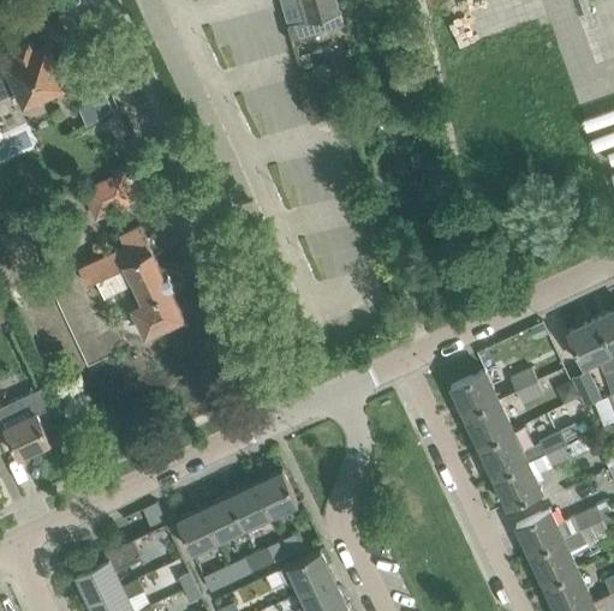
[(345,25),(338,0),(279,0),(286,25),(292,47),(293,47),(291,40),(325,30),(345,25)]
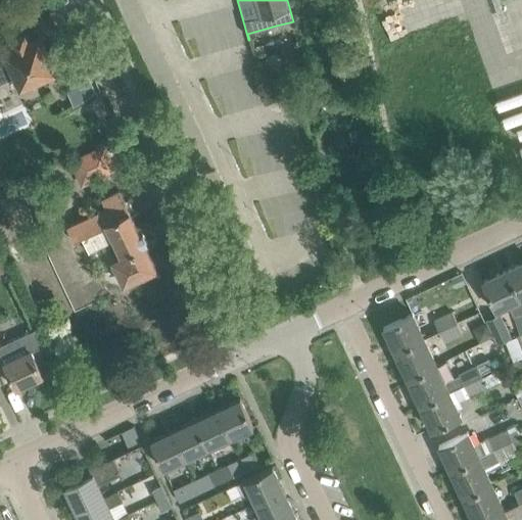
[(20,89),(43,79),(61,71),(53,52),(46,55),(39,40),(26,45),(22,38),(1,47),(2,49),(0,50),(0,76),(11,71),(20,89)]
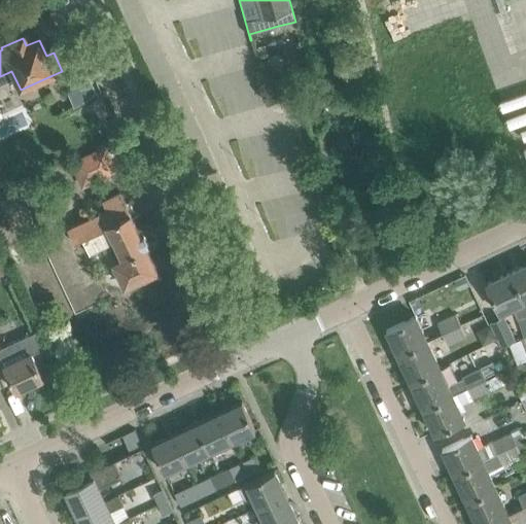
[(67,164),(79,189),(115,172),(104,146),(67,164)]
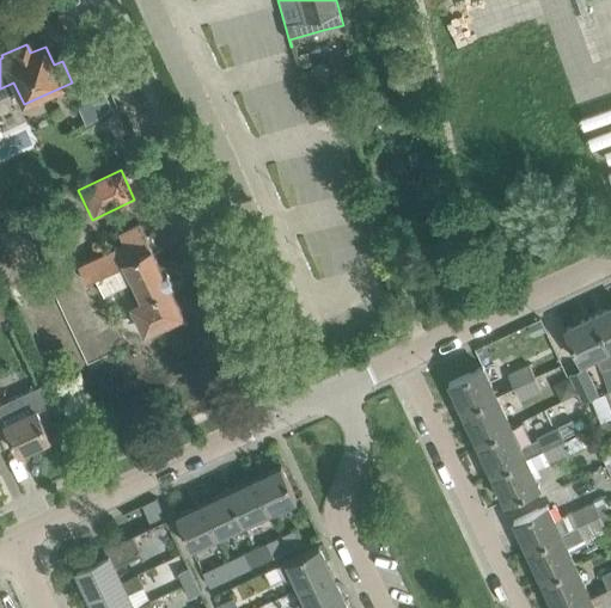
[(0,221),(10,216),(0,197),(0,221)]
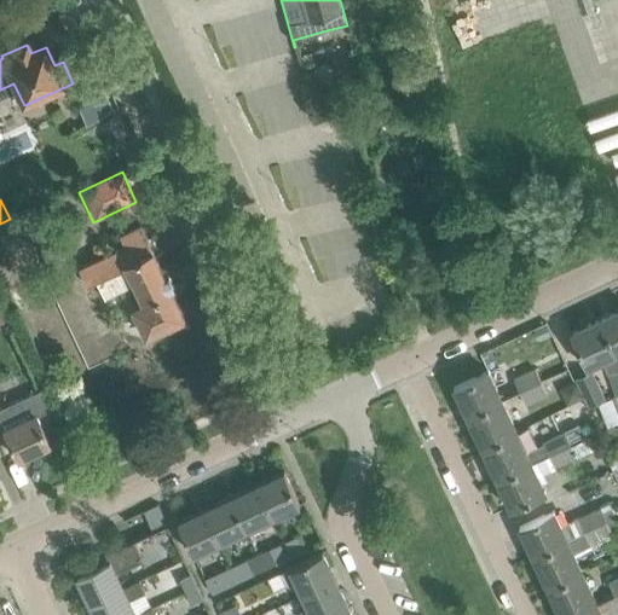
[(105,301),(133,286),(143,306),(132,312),(145,340),(184,320),(140,228),(119,239),(123,249),(79,271),(87,290),(88,289),(87,286),(96,282),(105,301)]
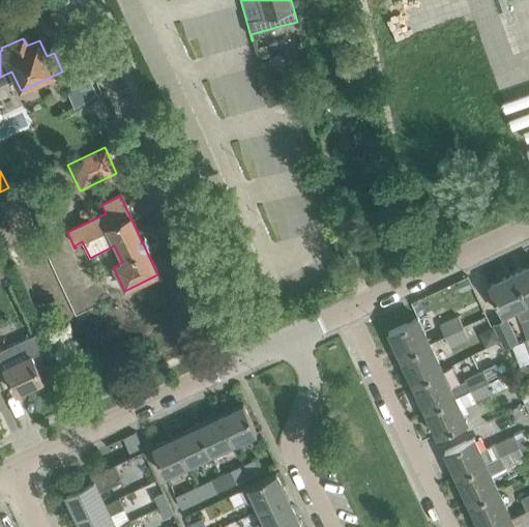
[(19,232),(28,228),(22,213),(12,217),(19,232)]
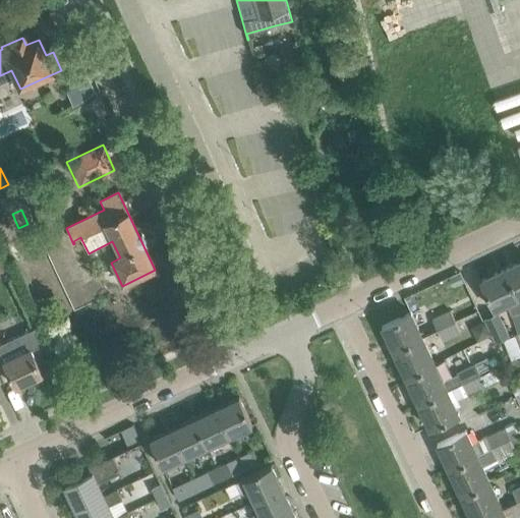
[(13,233),(6,218),(0,221),(0,236),(1,239),(13,233)]
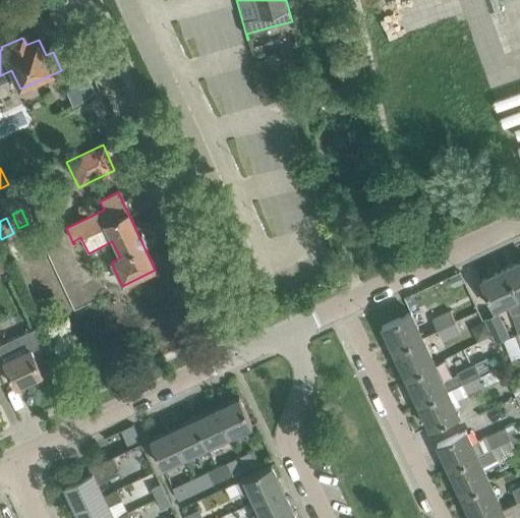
[(518,300),(519,298),(519,263),(504,271),(518,300)]
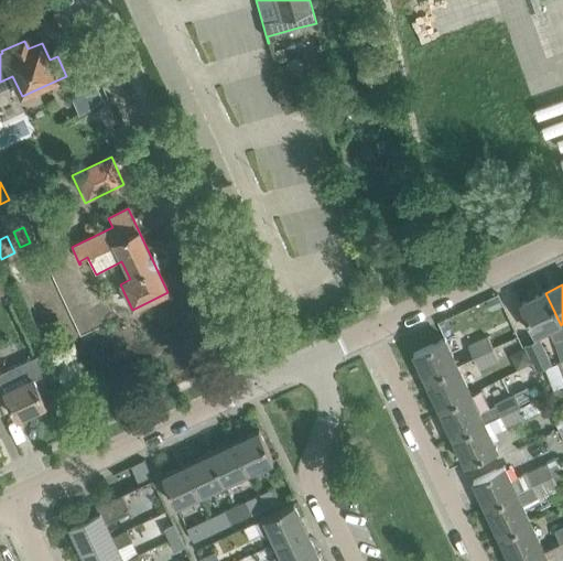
[(562,330),(561,325),(545,293),(519,305),(534,337),(548,331),(554,344),(562,341),(562,330)]
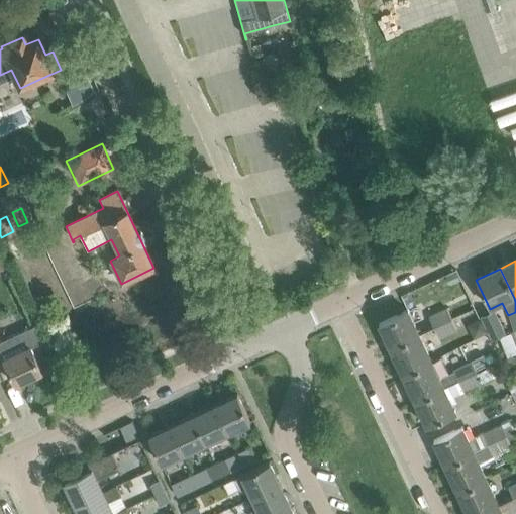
[(417,309),(422,318),(437,311),(432,301),(417,309)]
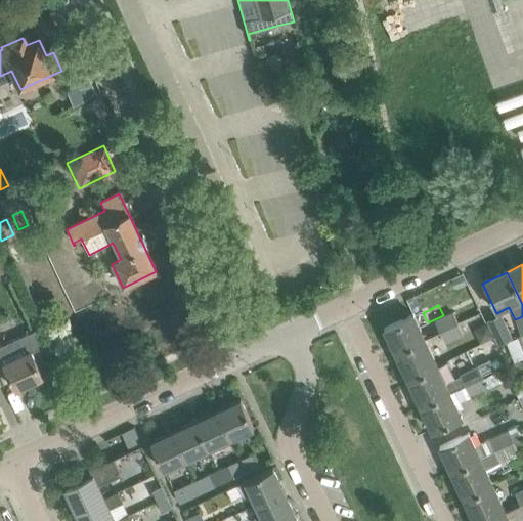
[(456,326),(475,317),(470,306),(433,323),(438,335),(456,326)]
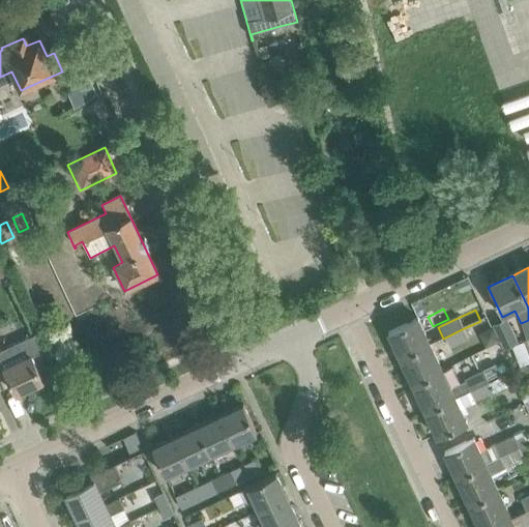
[(423,333),(417,320),(387,334),(400,359),(429,345),(443,339),(438,327),(423,333)]
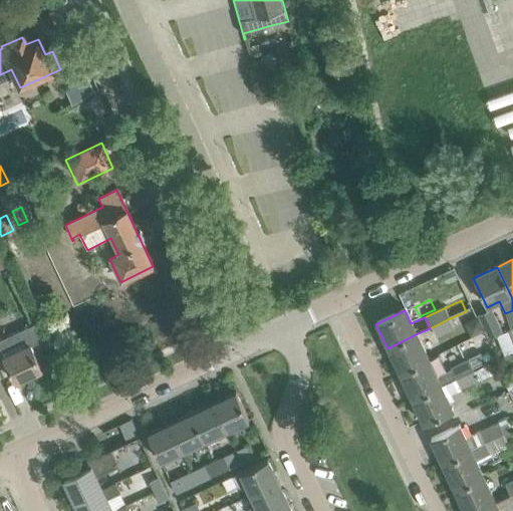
[(478,316),(488,339),(501,333),(492,310),(478,316)]
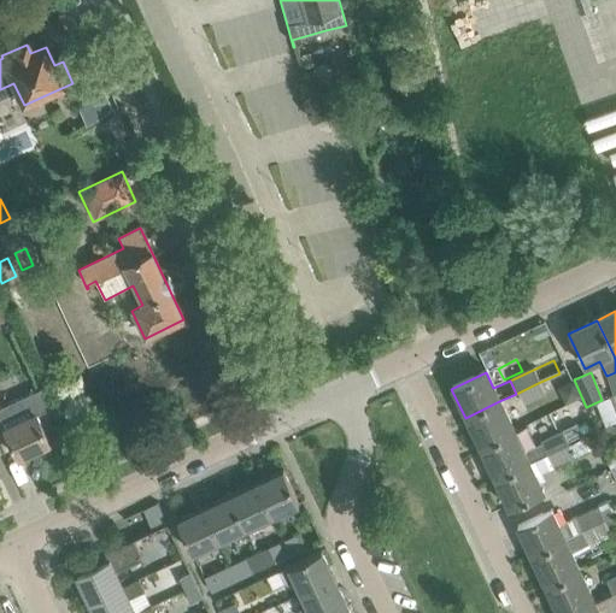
[(523,407),(545,398),(538,383),(516,394),(523,407)]
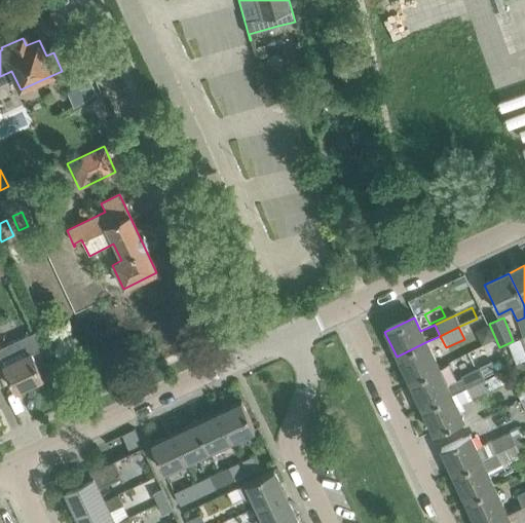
[(409,383),(439,369),(432,355),(425,342),(397,357),(409,383)]
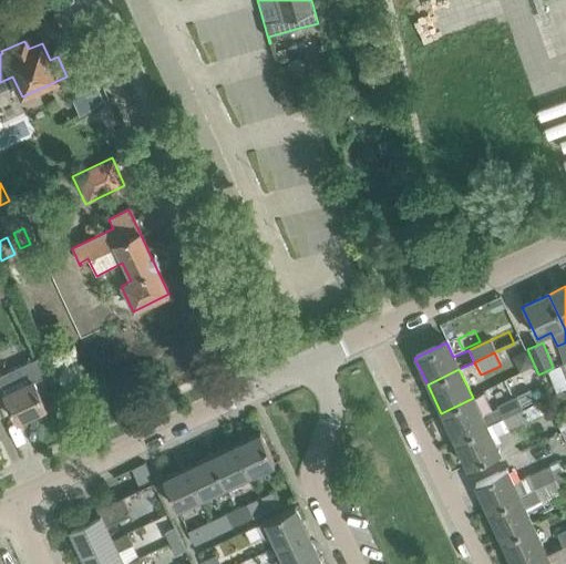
[(45,411),(37,390),(28,371),(0,385),(0,388),(17,424),(45,411)]
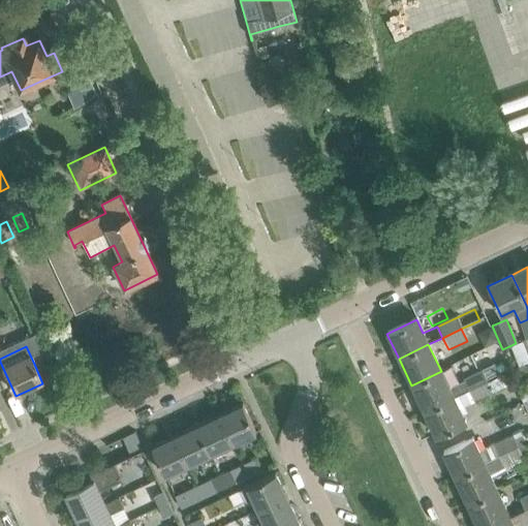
[(469,392),(488,383),(486,379),(492,376),(490,370),(483,373),(482,371),(463,380),(469,392)]
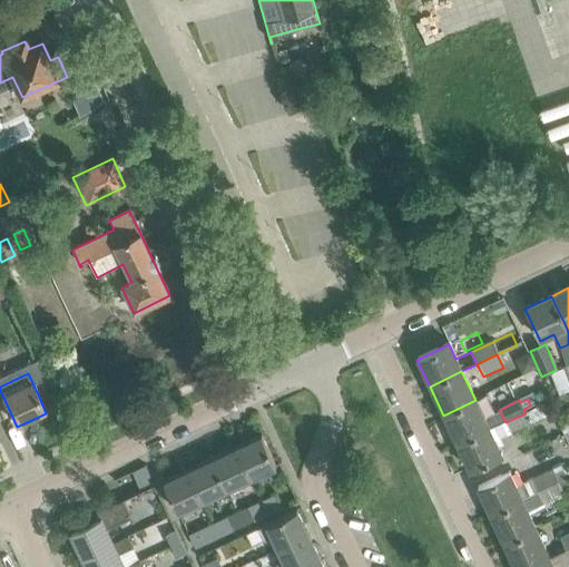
[(457,445),(489,430),(476,400),(443,416),(457,445)]
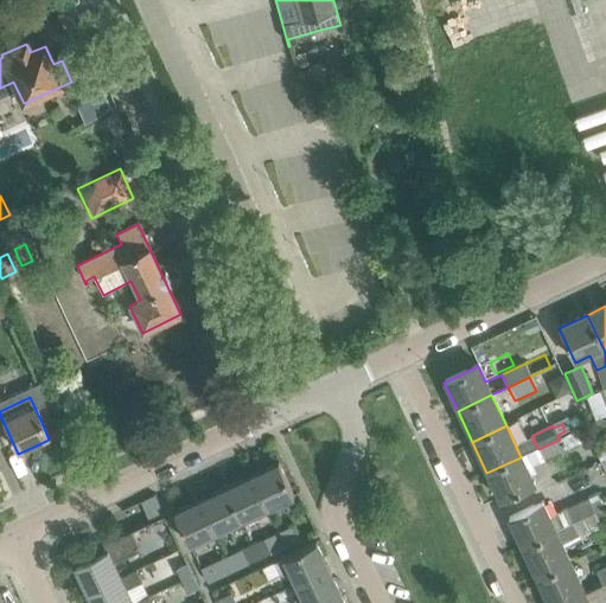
[(538,449),(544,463),(566,453),(560,440),(538,449)]
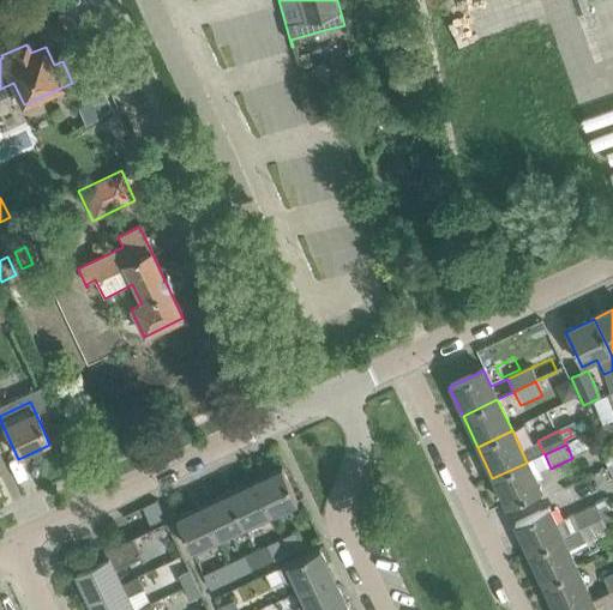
[(540,491),(534,476),(551,469),(545,454),(527,463),(492,478),(505,507),(540,491)]
